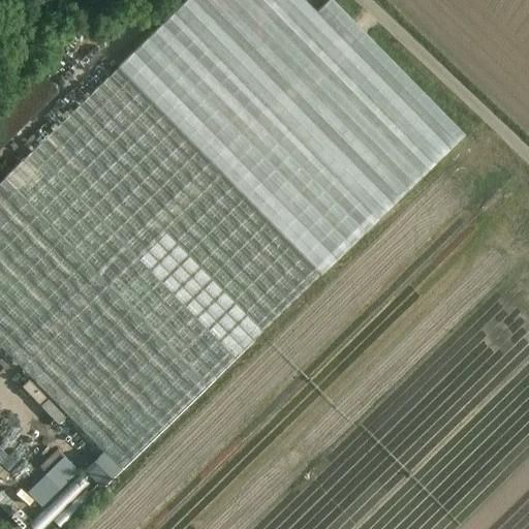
[(304,0),(187,0),(117,69),(320,275),(464,133),(332,0),(331,0),(317,13),(304,0)]
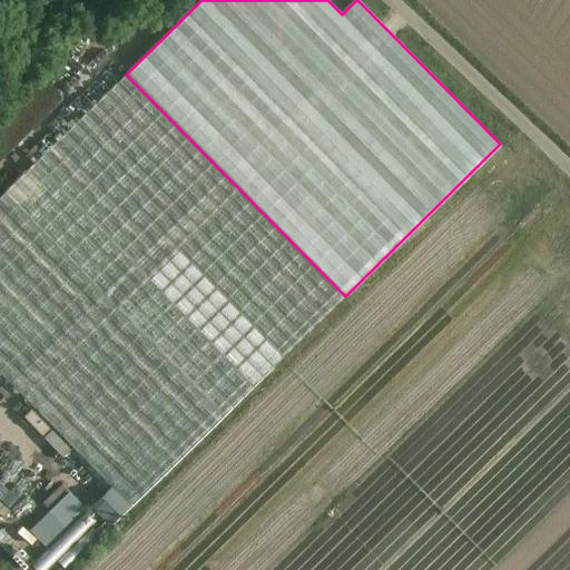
[(37,72),(0,108),(0,159),(62,98),(37,72)]
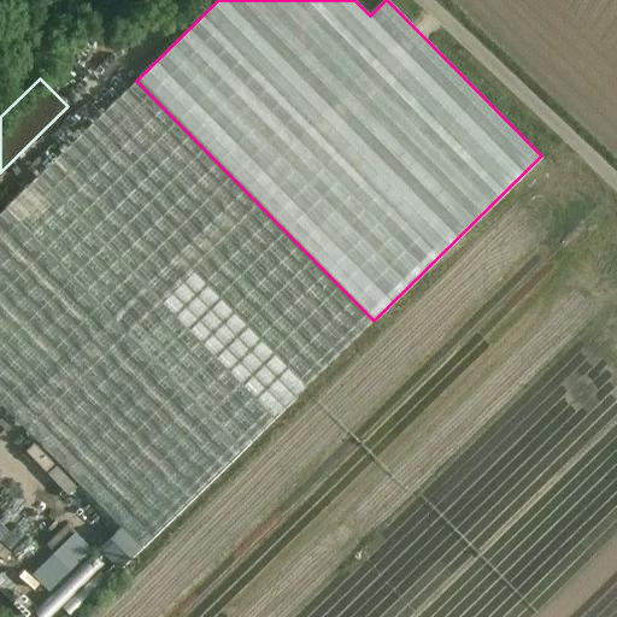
[(136,81),(0,213),(0,405),(118,528),(99,548),(117,570),(374,321),(136,81)]
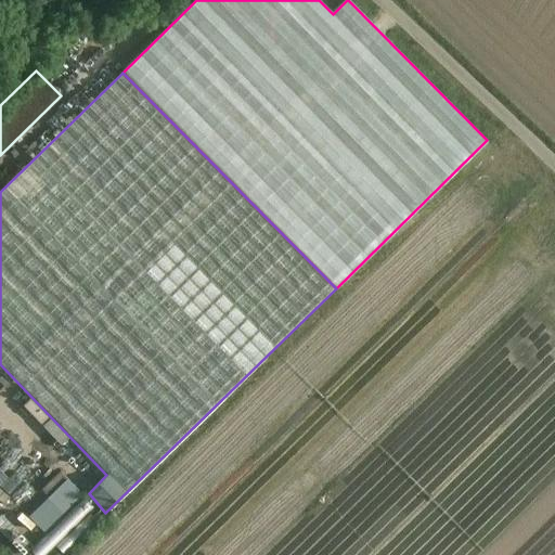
[(49,499),(68,480),(60,472),(41,491),(49,499)]
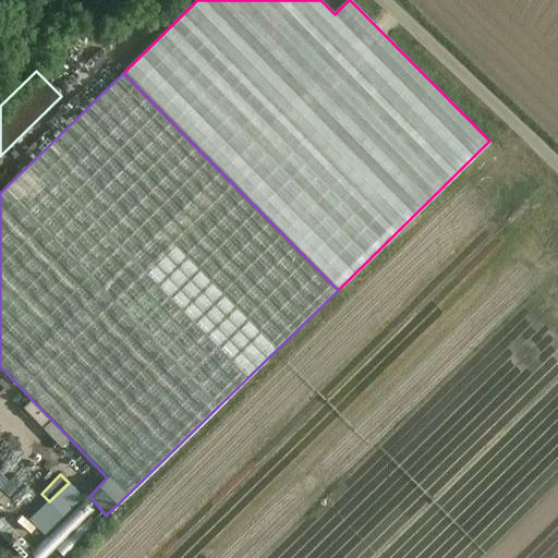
[(49,501),(31,520),(45,534),(83,497),(69,483),(49,501)]
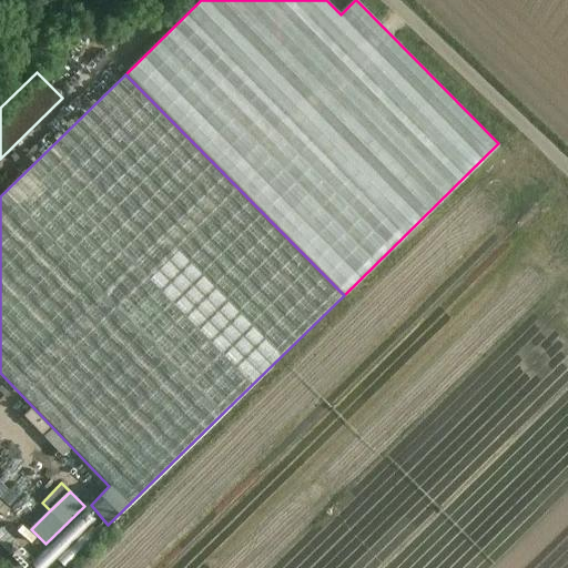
[(95,520),(85,509),(30,564),(33,567),(47,567),(57,559),(91,526),(95,520)]
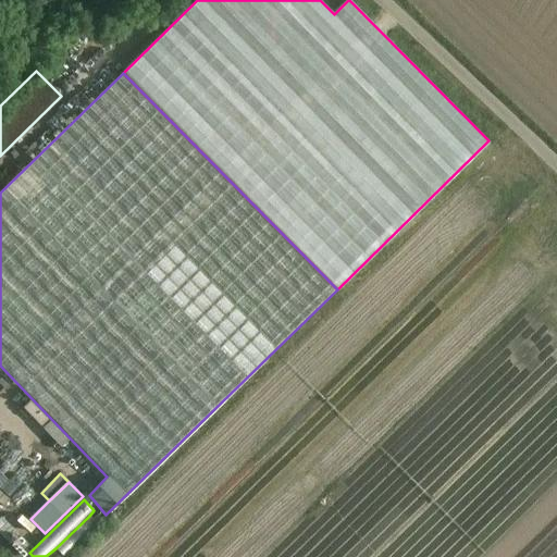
[(64,556),(98,524),(89,516),(56,548),(64,556)]
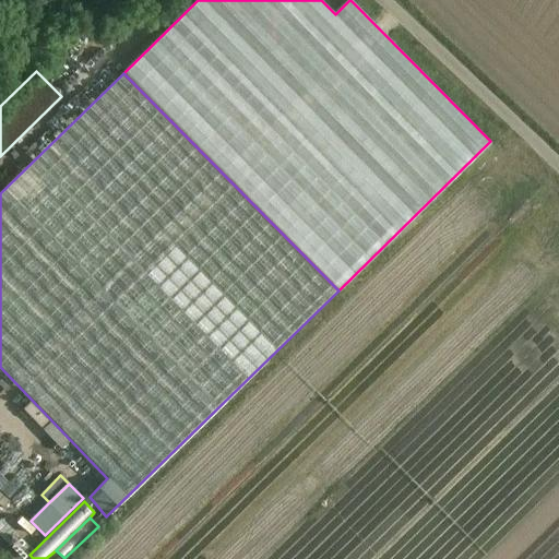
All buildings are outlined.
